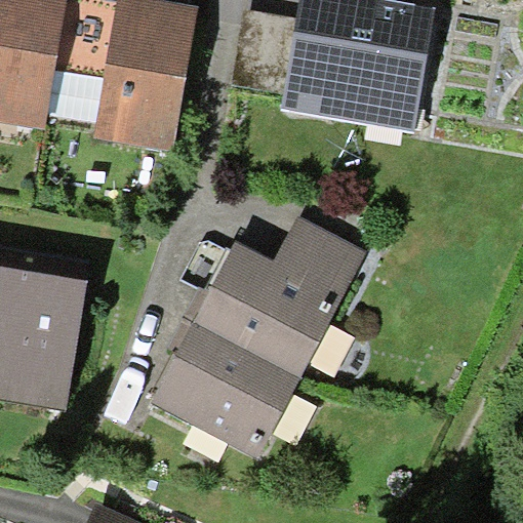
[(0,121),(45,129),(54,79),(68,3),(69,0),(0,0),(0,121)]
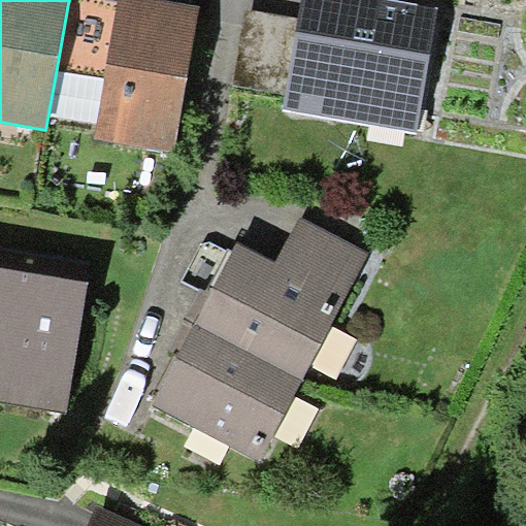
[(93,138),(174,153),(200,8),(151,0),(117,0),(114,11),(101,88),(93,138)]
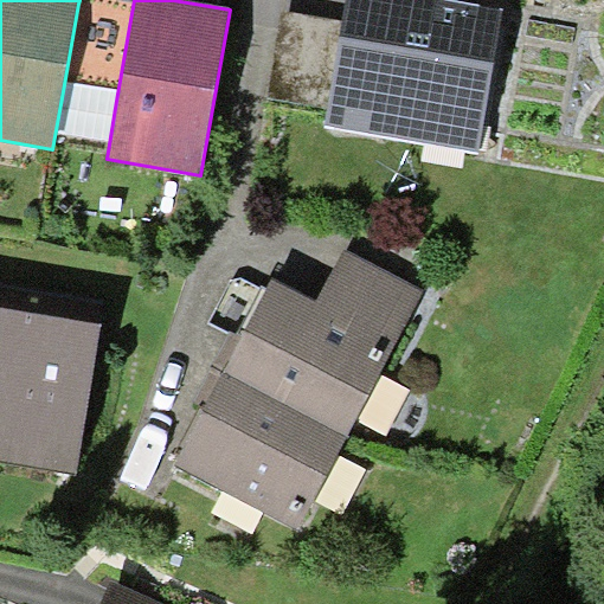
[(286,0),(269,98),(336,110),(354,8),(302,0),(286,0)]
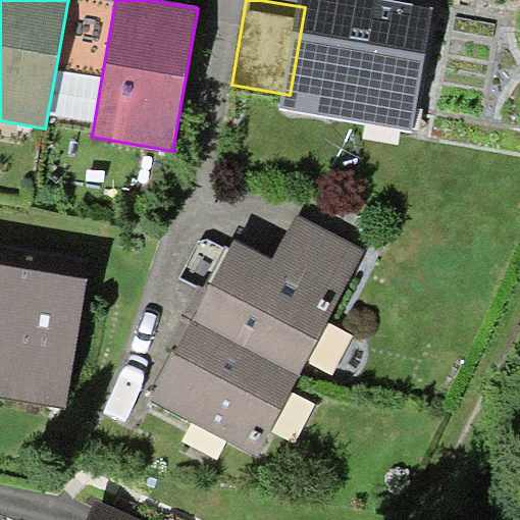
[(306,0),(305,7),(290,95),(424,118),(446,0),(306,0)]
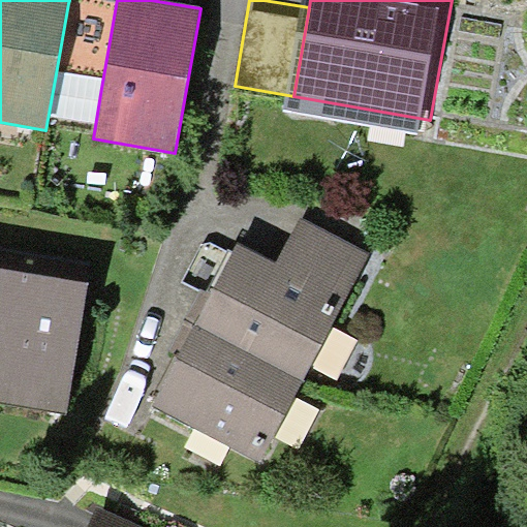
[(115,11),(68,3),(55,80),(101,88),(115,11)]
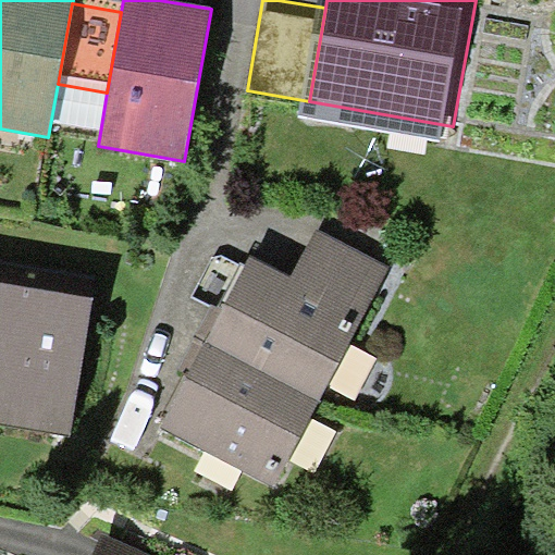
[(313,229),(290,276),(364,313),(387,267),(313,229)]
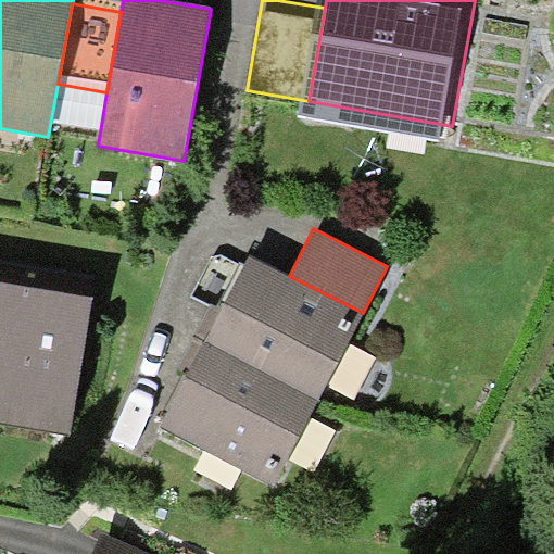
[(246,254),(202,339),(318,399),(363,313),(289,276),(246,254)]
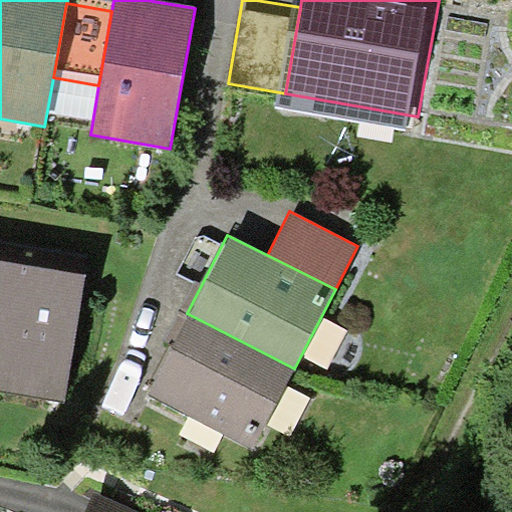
[(0,393),(62,406),(86,285),(0,267),(0,393)]
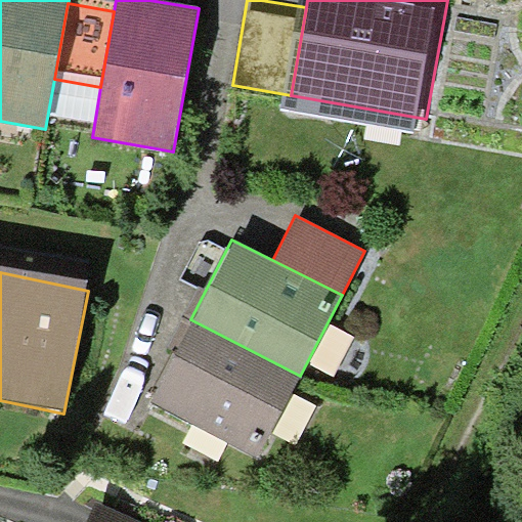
[(257,457),(300,376),(190,319),(147,398),(257,457)]
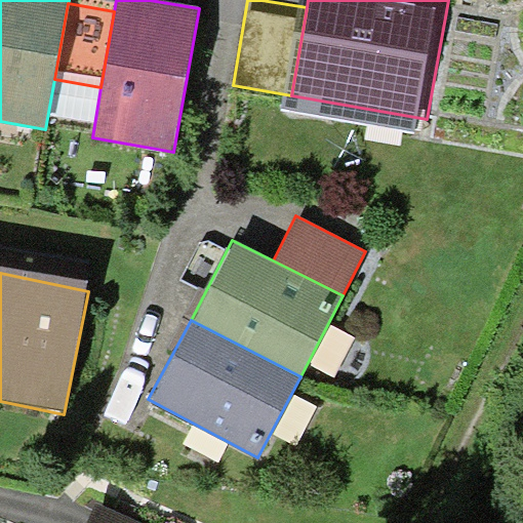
[(193,522),(99,483),(81,522),(193,522)]
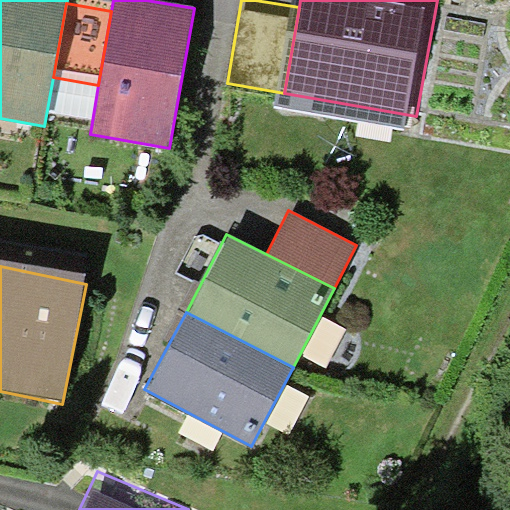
All buildings are outlined.
